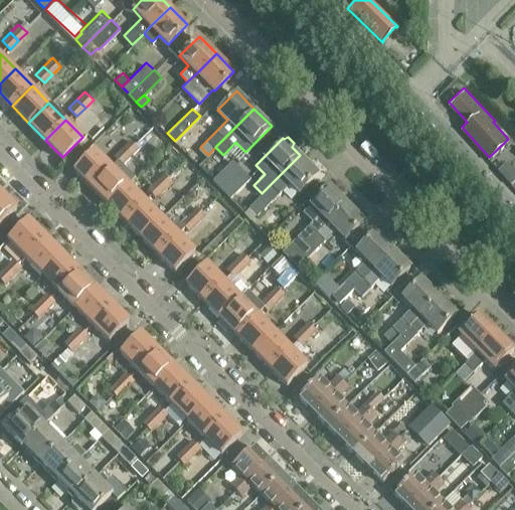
[(131,138),(122,146),(131,154),(139,146),(131,138)]
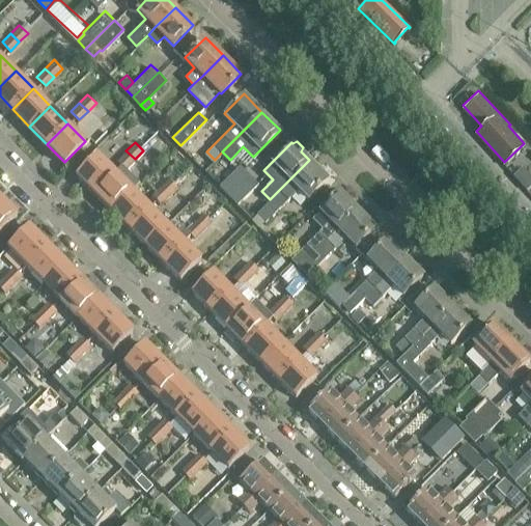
[(135,159),(126,150),(117,159),(127,167),(135,159)]
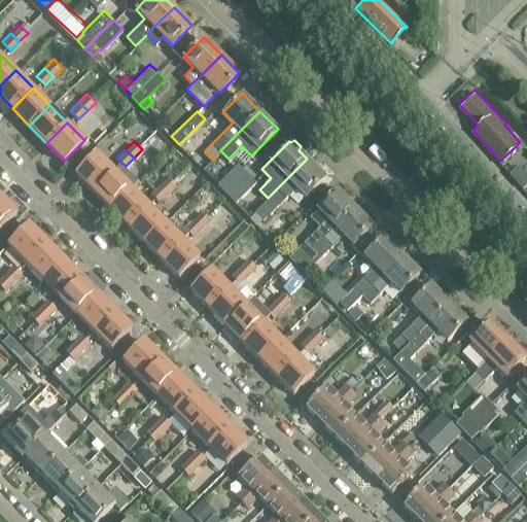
[(75,172),(93,189),(113,169),(96,151),(75,172)]
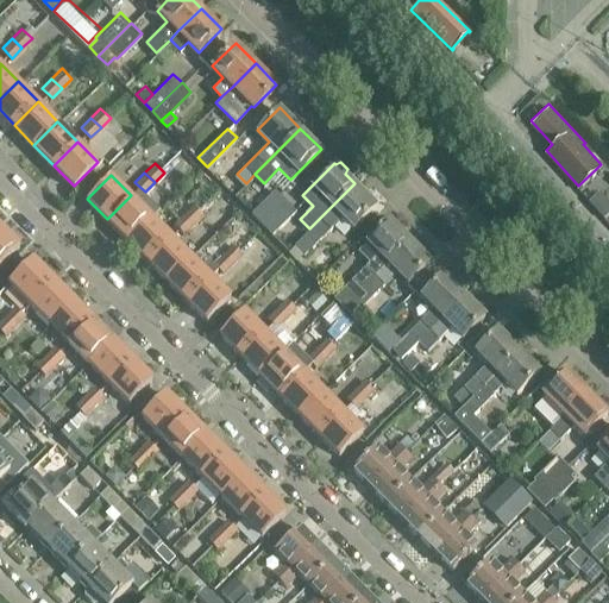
[(355,183),(309,228),(295,243),(305,252),(341,215),(353,226),(376,203),(374,202),(376,198),(370,192),(365,193),(355,183)]
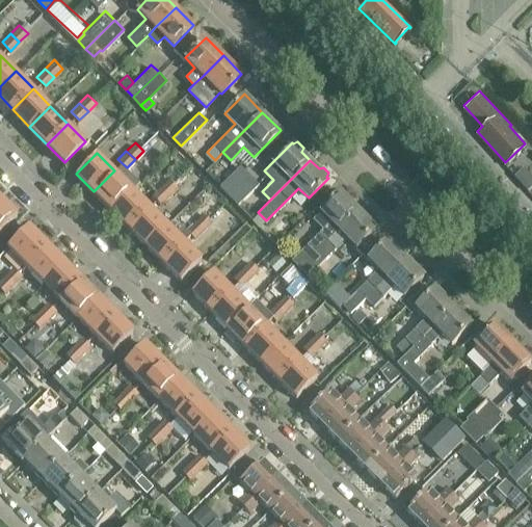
[(219,184),(229,193),(249,174),(240,163),(219,184)]
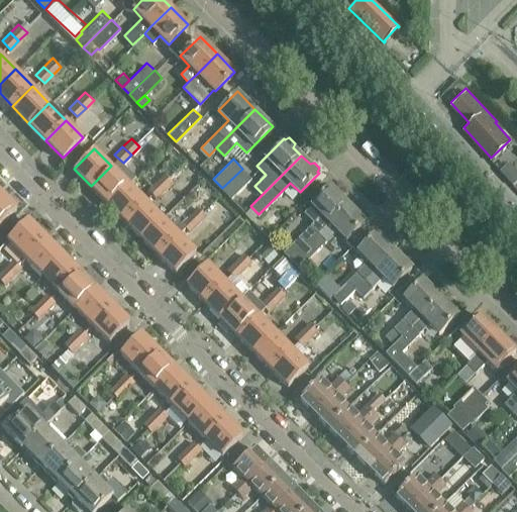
[(91,186),(108,203),(127,183),(111,166),(91,186)]
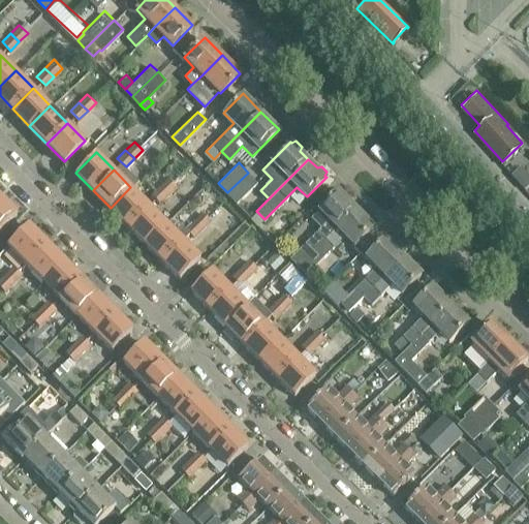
[(248,173),(227,192),(237,202),(257,182),(248,173)]
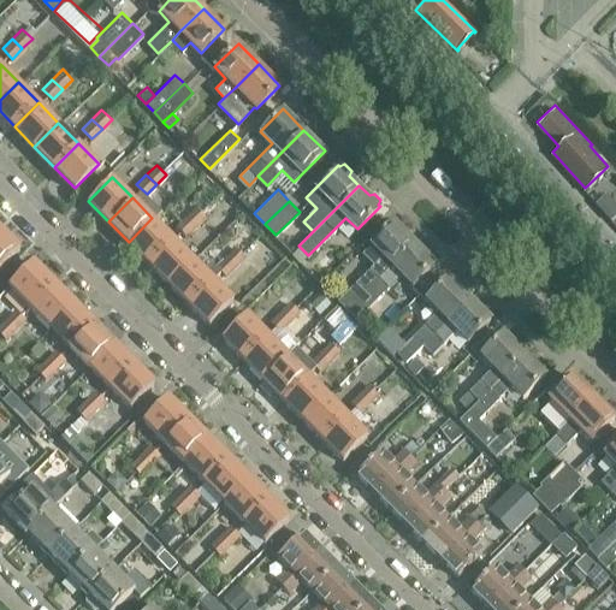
[(196,203),(187,214),(196,224),(206,214),(196,203)]
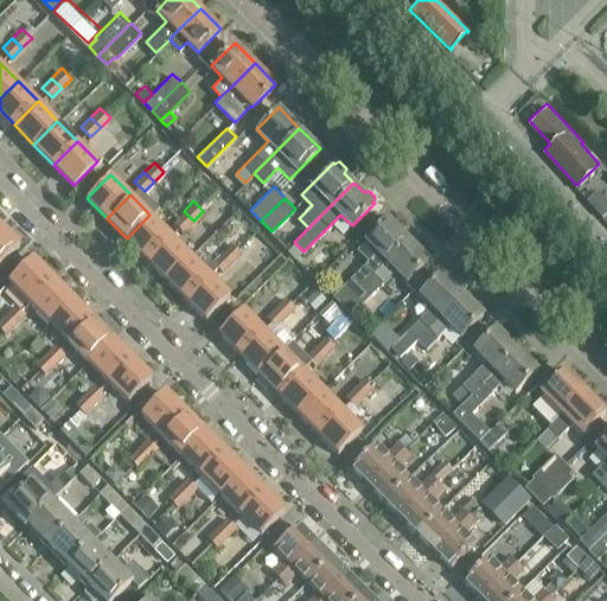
[(193,221),(184,211),(173,221),(184,230),(193,221)]
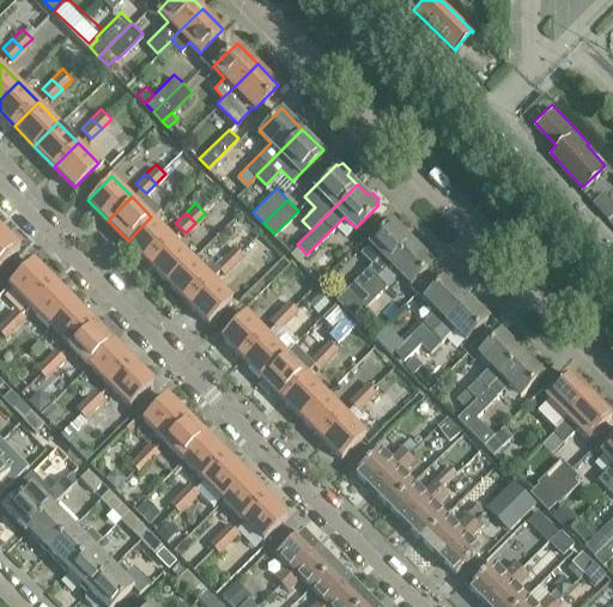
[(128,241),(147,261),(171,237),(151,217),(128,241)]
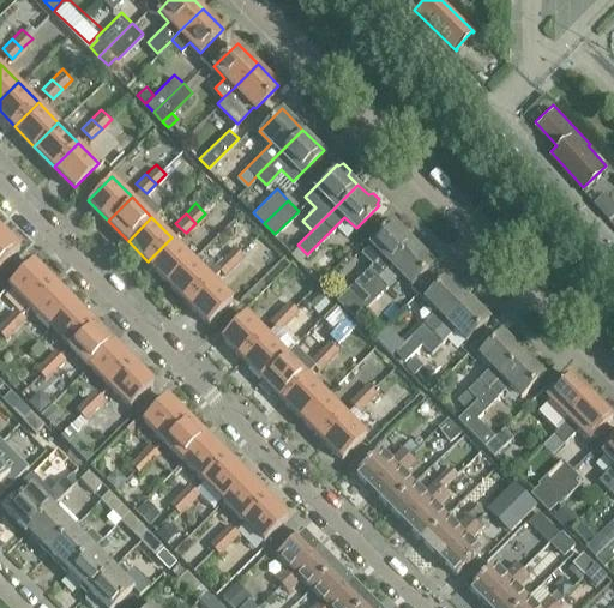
[(347,287),(356,296),(366,306),(375,295),(367,286),(413,240),(392,220),(361,250),(373,260),(347,287)]
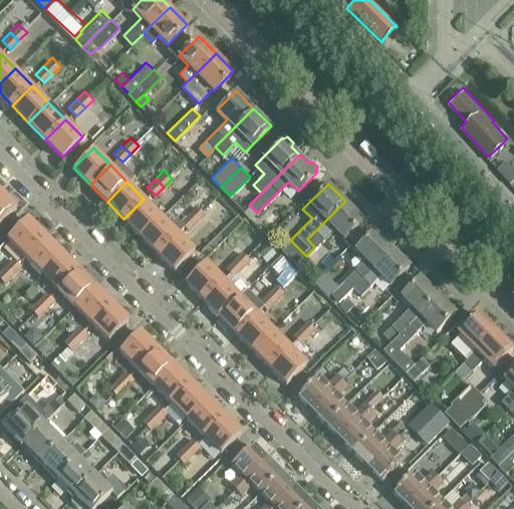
[(0,189),(0,221),(16,206),(0,189)]
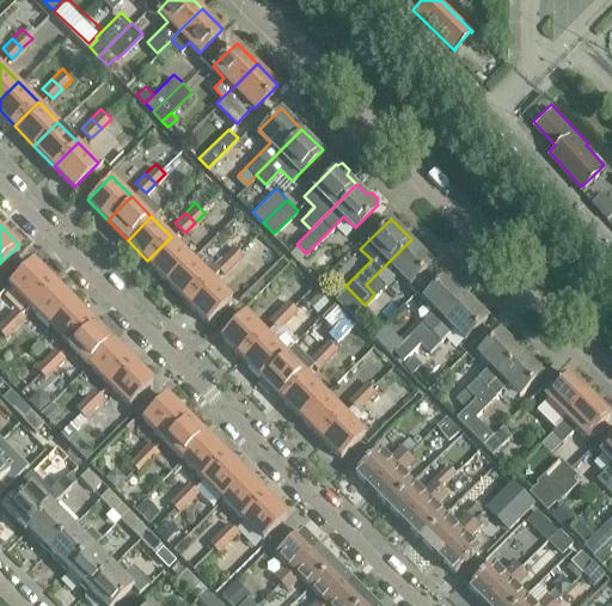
[(147,261),(167,280),(191,257),(171,237),(147,261)]
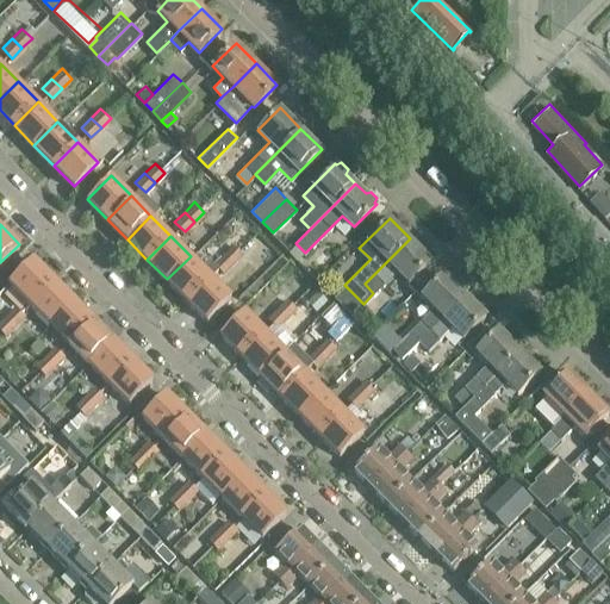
[(430,260),(410,238),(365,284),(373,293),(397,271),(408,282),(430,260)]
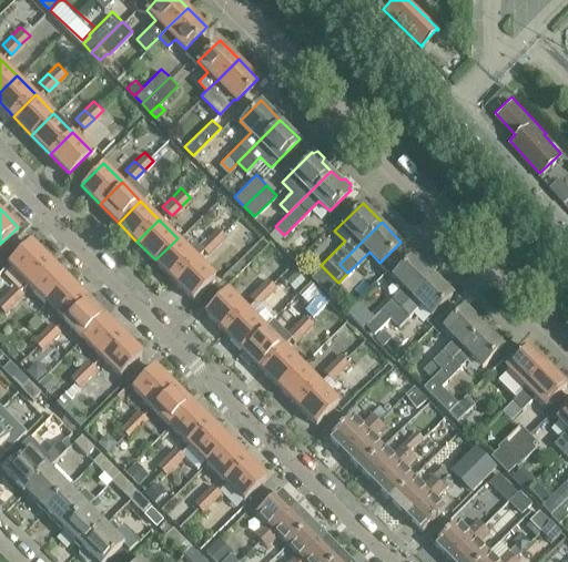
[(217,225),(209,234),(217,244),(226,235),(217,225)]
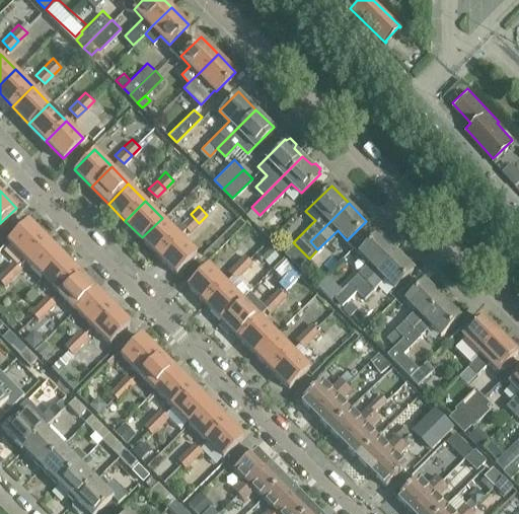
[(199,223),(191,214),(181,222),(191,231),(199,223)]
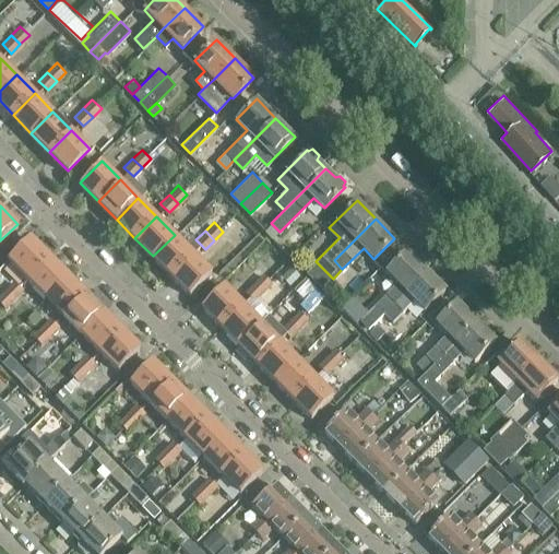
[(153,256),(171,274),(193,252),(175,235),(153,256)]
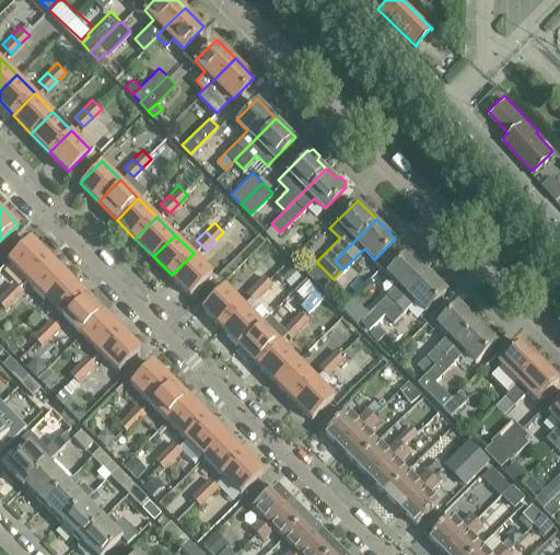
[(8,258),(26,277),(48,255),(30,236),(8,258)]
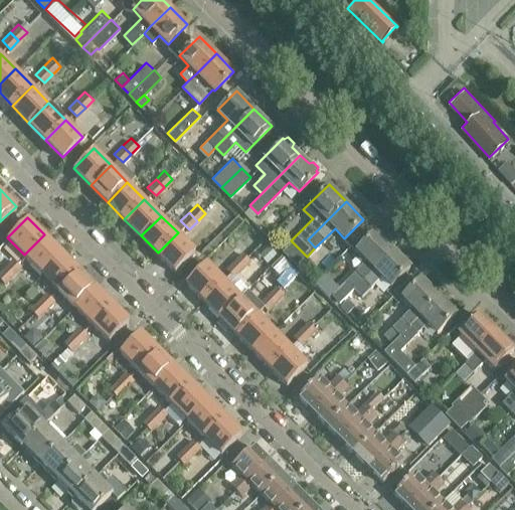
[(354,286),(392,247),(375,230),(356,249),(365,260),(331,293),(339,301),(354,287),(354,286)]
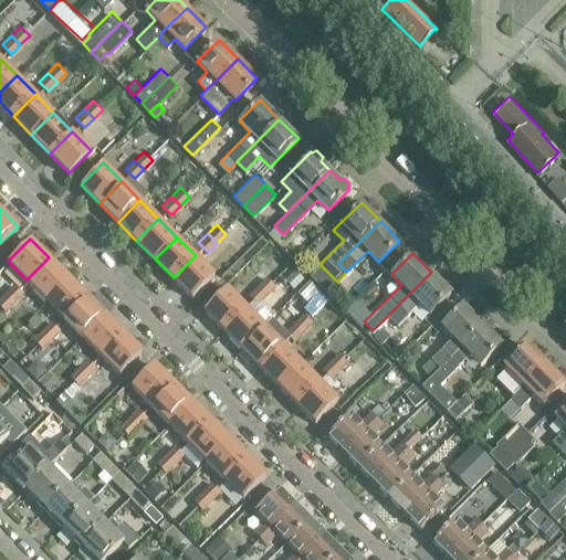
[(196,255),(174,277),(191,296),(213,274),(196,255)]
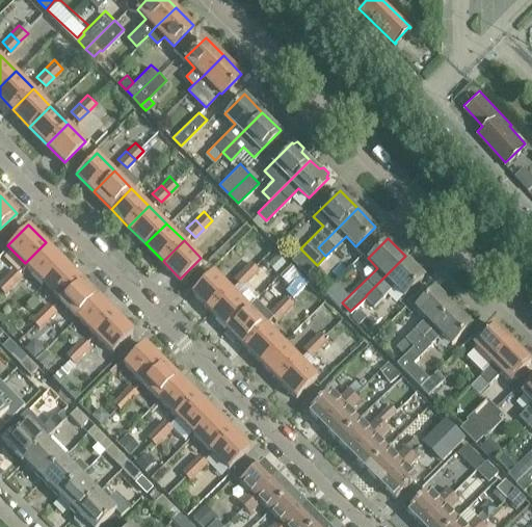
[(25,263),(43,281),(63,260),(46,242),(25,263)]
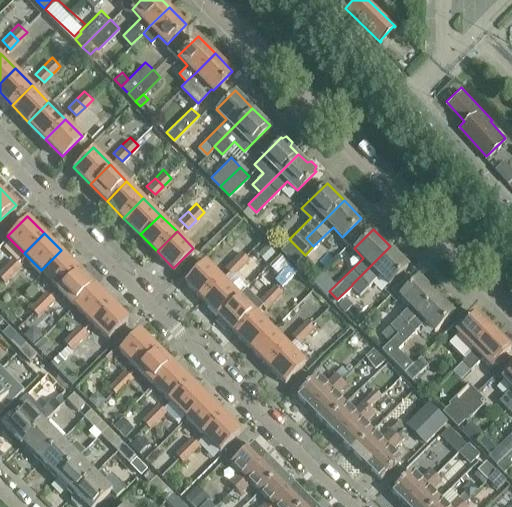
[(280,248),(288,256),(297,247),(289,239),(280,248)]
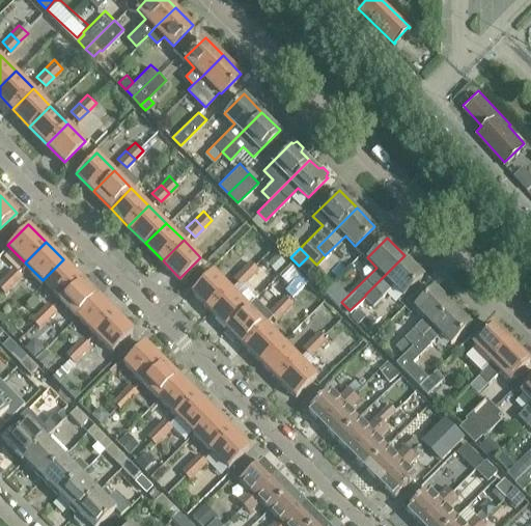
[(422,274),(404,255),(365,295),(365,296),(372,303),(393,283),(402,294),(422,274)]
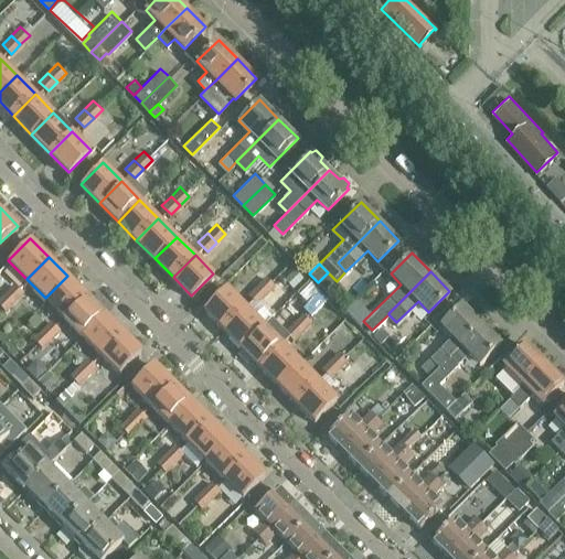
[(328,272),(318,282),(327,291),(337,281),(328,272)]
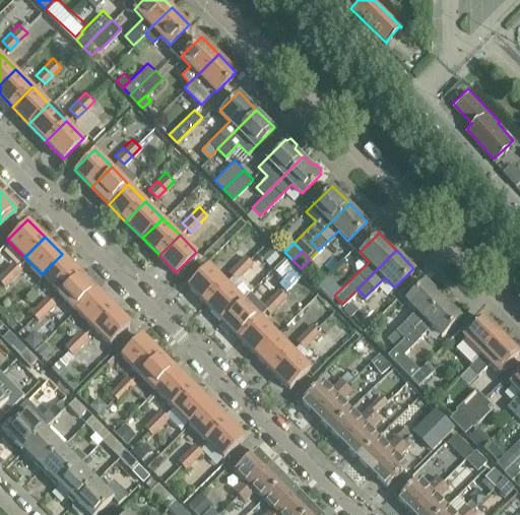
[(245,253),(237,261),(245,270),(253,261),(245,253)]
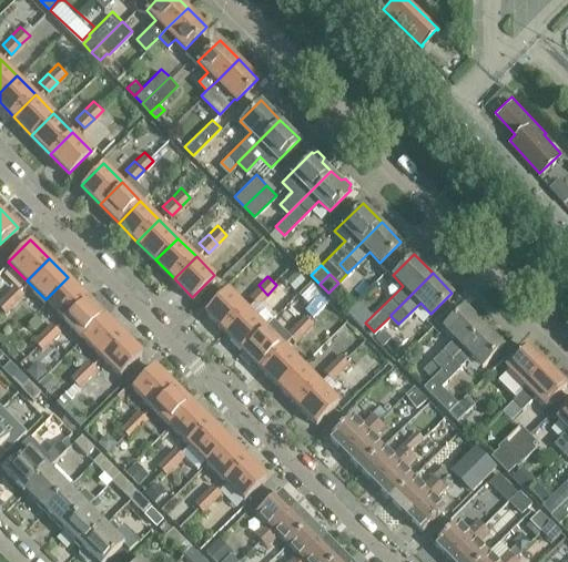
[(46,299),(64,317),(85,295),(68,277),(46,299)]
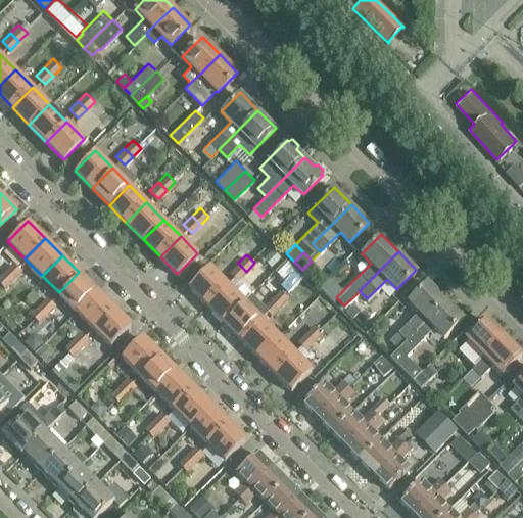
[(14,261),(6,270),(14,278),(22,270),(14,261)]
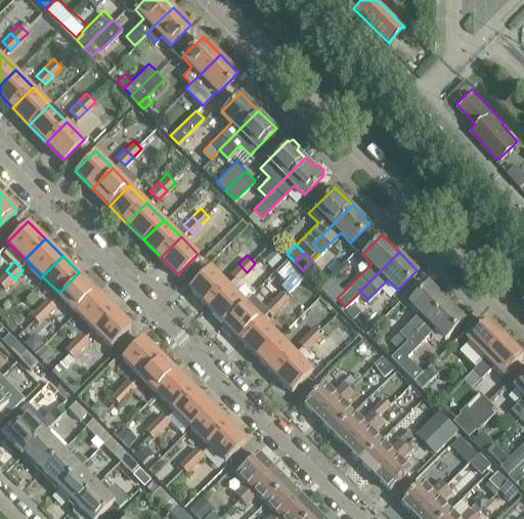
[(247,272),(238,263),(229,271),(238,280),(247,272)]
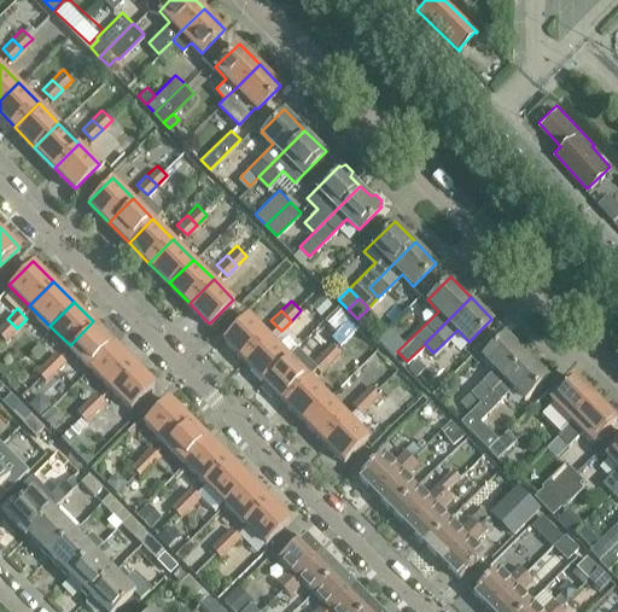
[(223,338),(243,357),(267,334),(248,314),(223,338)]
